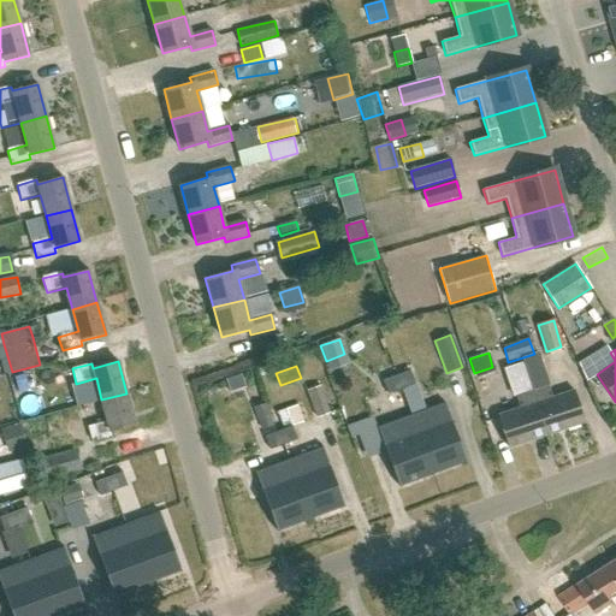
[(410,371),(397,375),(402,390),(415,385),(410,371)]
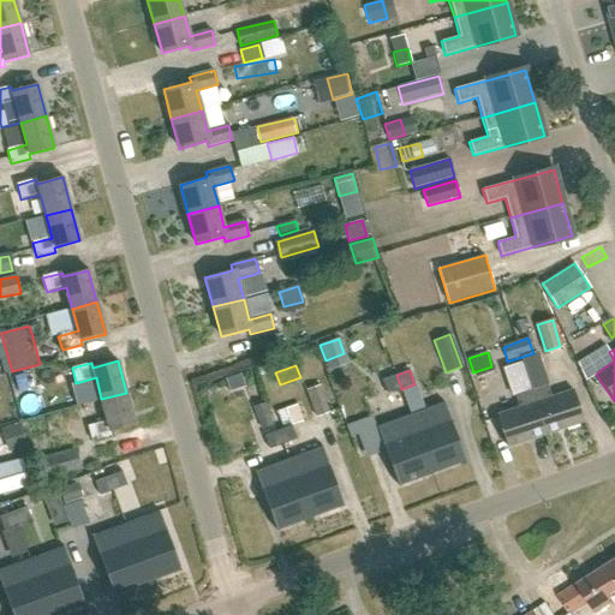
[(387,394),(401,389),(396,375),(382,381),(387,394)]
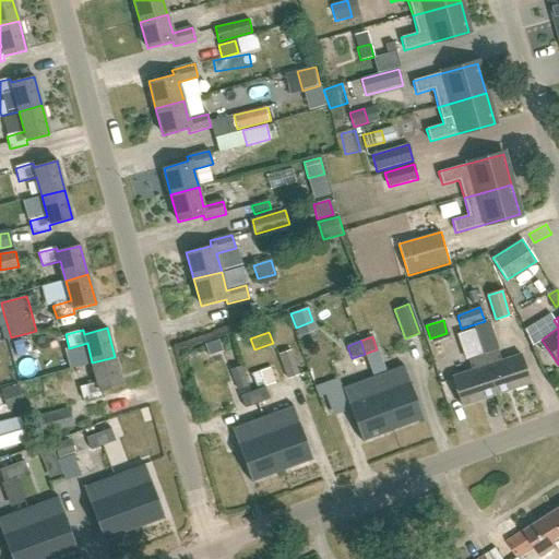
[(290,349),(278,355),(287,379),(299,375),(290,349)]
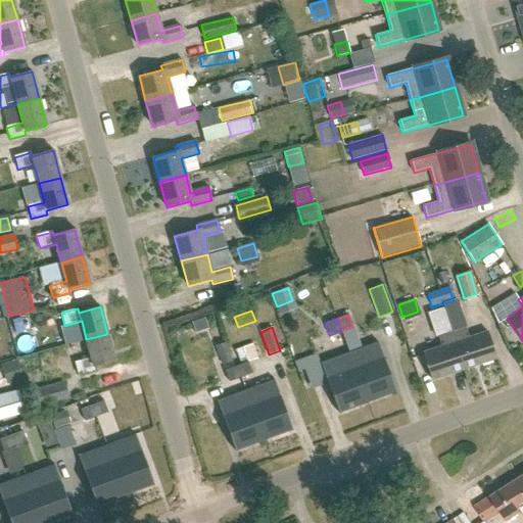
[(463,369),(495,359),(487,331),(468,337),(466,329),(452,333),(463,369)]
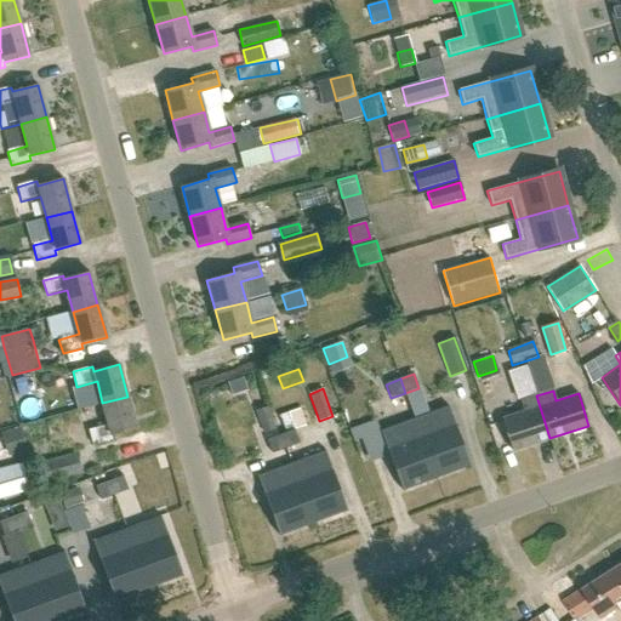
[(536,396),(520,402),(524,411),(501,419),(512,450),(550,438),(536,396)]
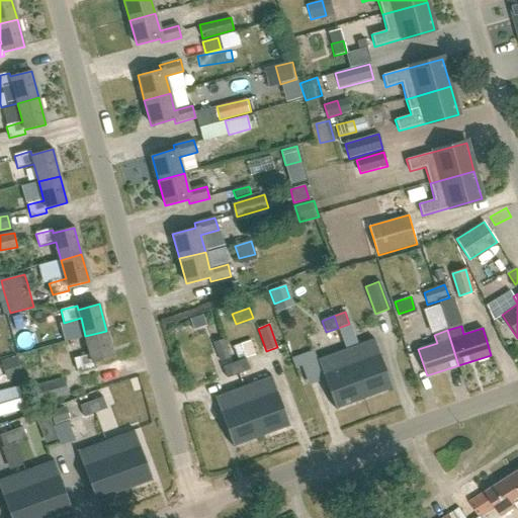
[(92,363),(113,357),(106,331),(85,336),(90,355),(74,359),(77,371),(93,367),(92,363)]
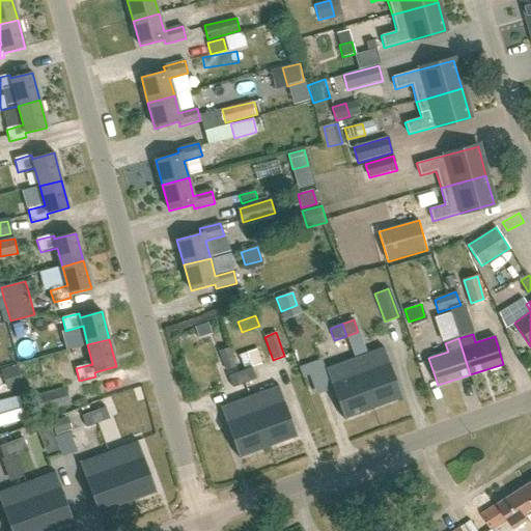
[(355,358),(372,408),(400,397),(401,398),(402,398),(389,363),(386,354),(383,346),(382,347),(383,348),(355,358)]
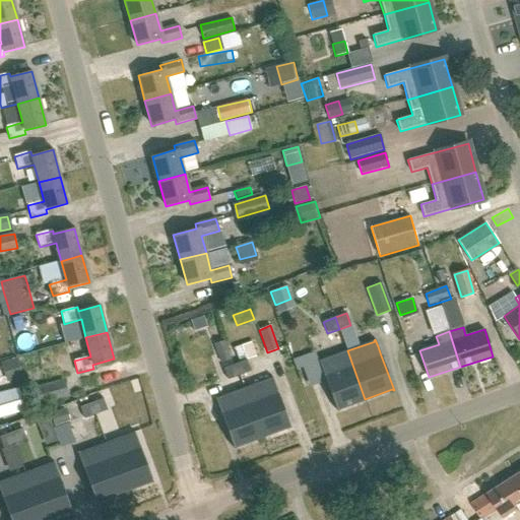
[(222,365),(231,362),(222,340),(214,344),(222,365)]
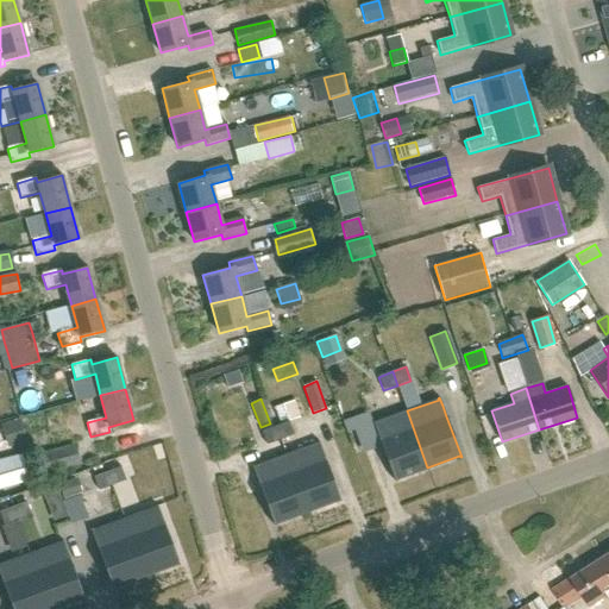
[(395,479),(427,468),(407,410),(375,422),(374,421),(372,422),(395,482),(396,481),(395,479)]
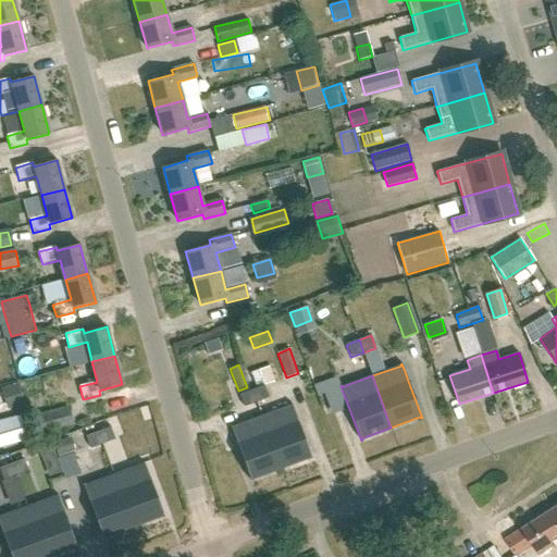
[(20,384),(4,388),(10,407),(25,403),(20,384)]
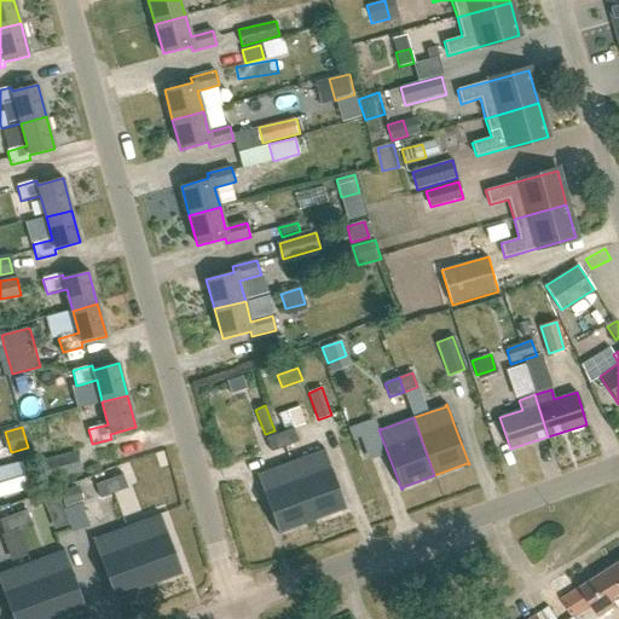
[(281,434),(285,447),(299,443),(294,429),(281,434)]
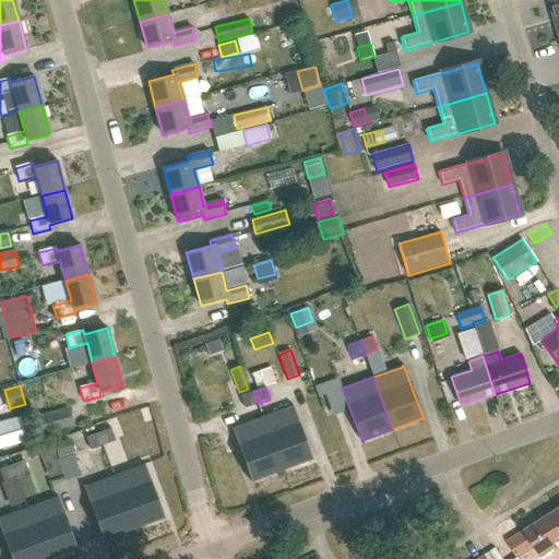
[(246,408),(258,404),(253,392),(240,396),(246,408)]
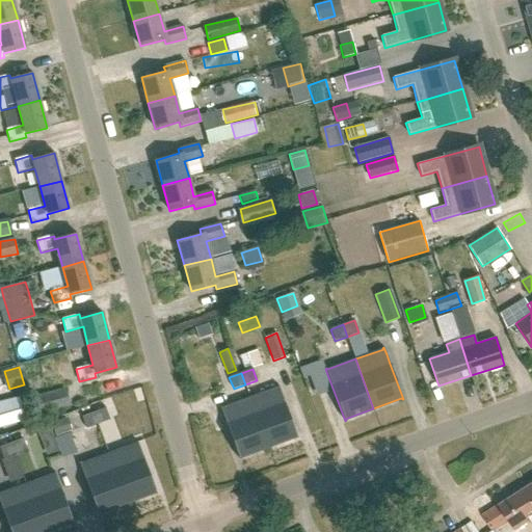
[(249,398),(268,447),(296,436),(296,437),(297,437),(278,386),(277,387),(277,388),(249,398)]
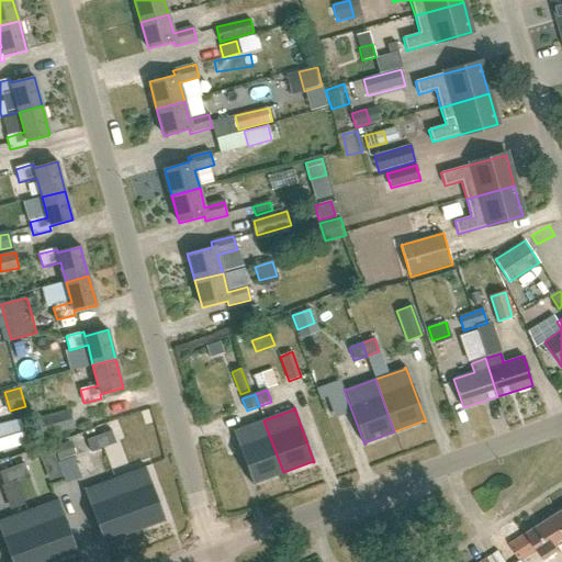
[(71,409),(35,419),(40,437),(76,428),(71,409)]
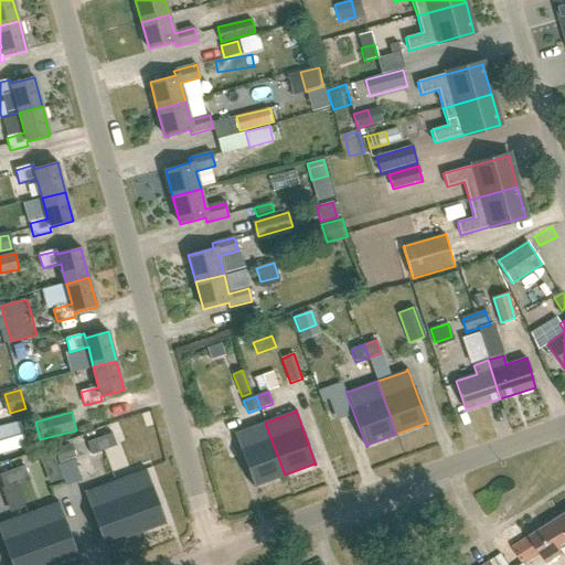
[(20,422),(0,426),(0,451),(27,445),(20,422)]
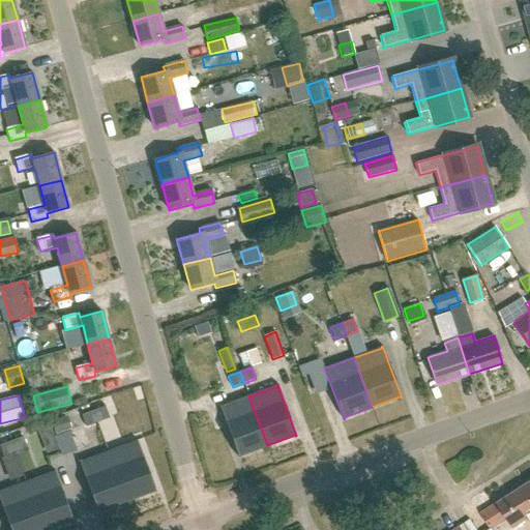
[(239,455),(267,445),(248,396),(221,406),(221,405),(219,406),(238,458),(239,457),(239,455)]
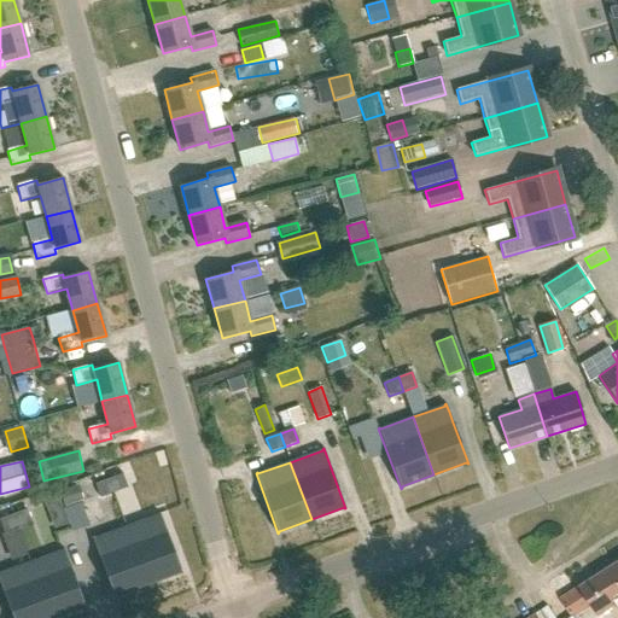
[(109,479),(114,493),(127,487),(122,473),(109,479)]
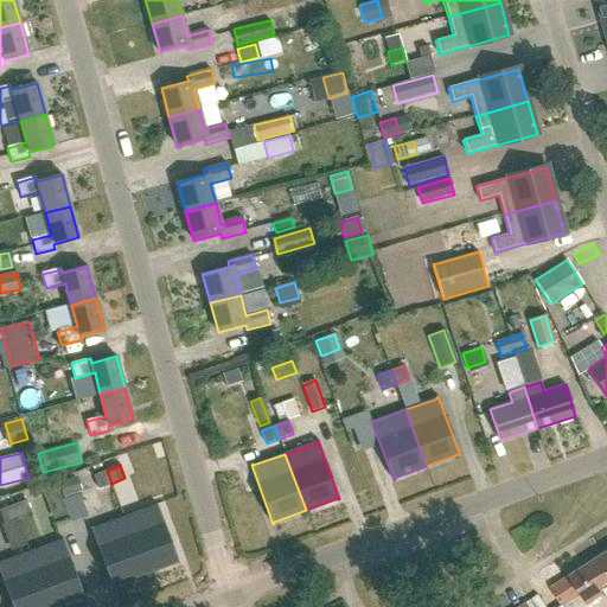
[(112,484),(107,471),(94,475),(98,489),(112,484)]
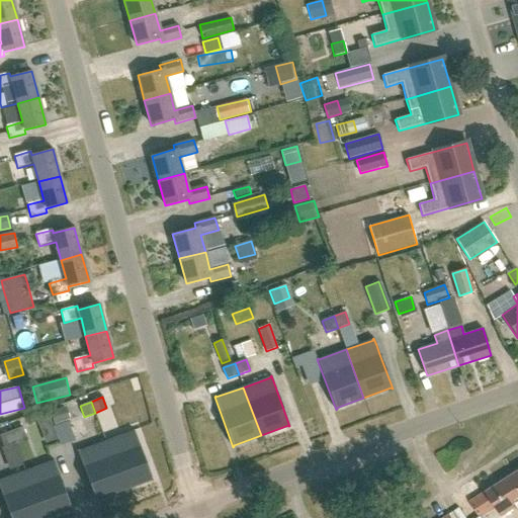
[(62,408),(50,412),(54,425),(66,420),(62,408)]
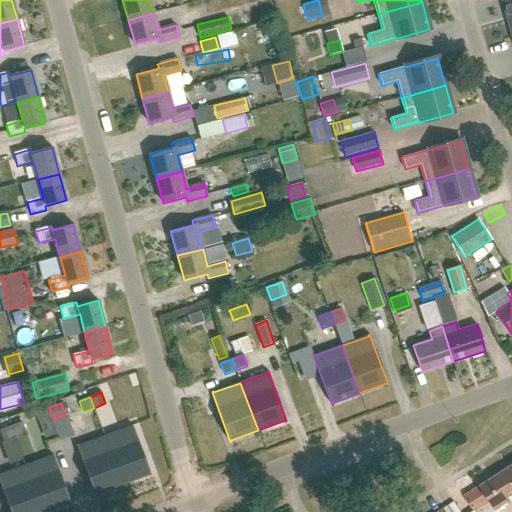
[(46,409),(33,414),(37,423),(49,419),(46,409)]
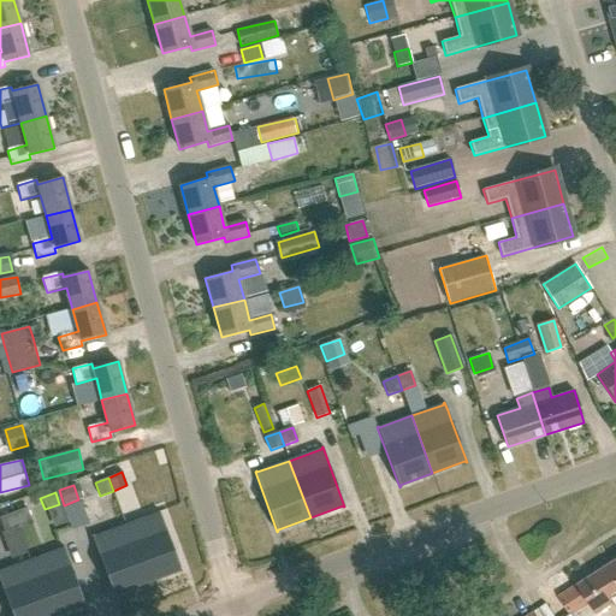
[(12,513),(18,526),(31,521),(27,508),(12,513)]
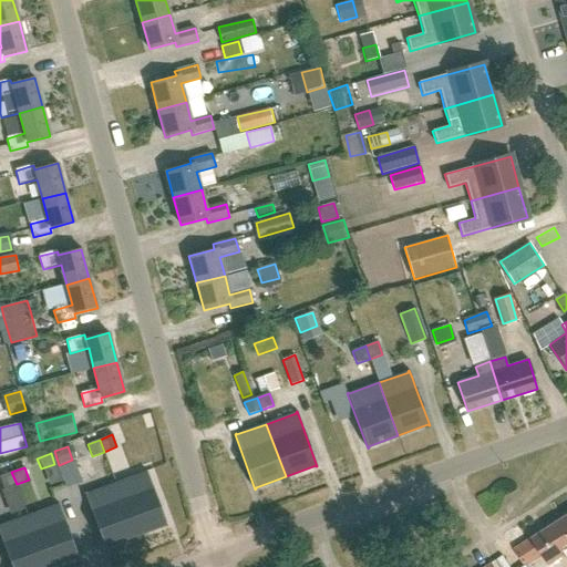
[(146,473),(116,484),(135,536),(165,525),(166,526),(167,526),(156,496),(146,471),(145,471),(146,473)]
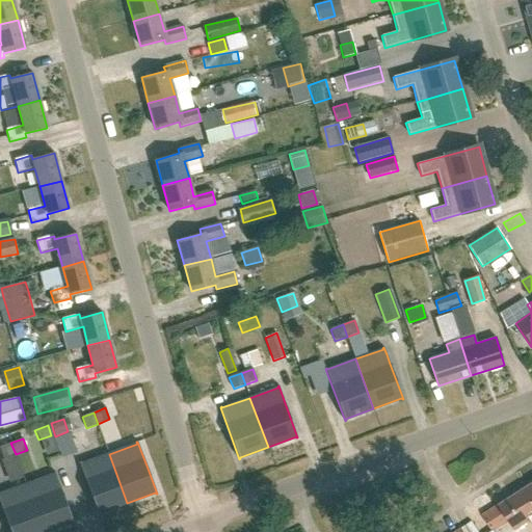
[(16,454),(10,443),(0,446),(0,449),(3,458),(16,454)]
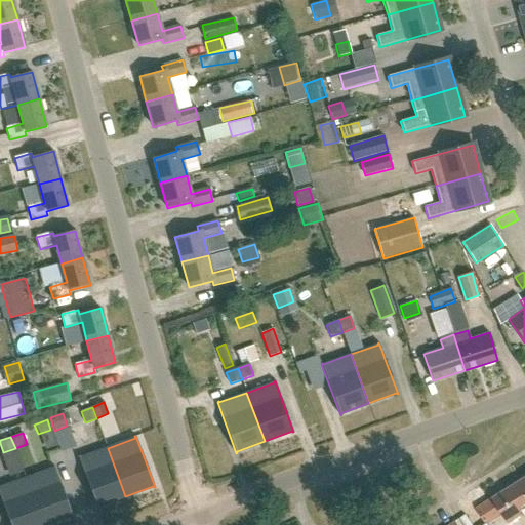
[(24,471),(15,448),(3,452),(1,453),(9,476),(24,471)]
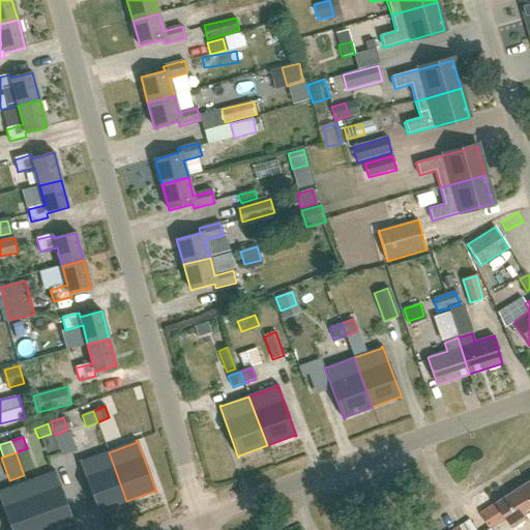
[(98,511),(126,501),(109,452),(81,462),(80,461),(79,462),(98,513),(99,512),(98,511)]
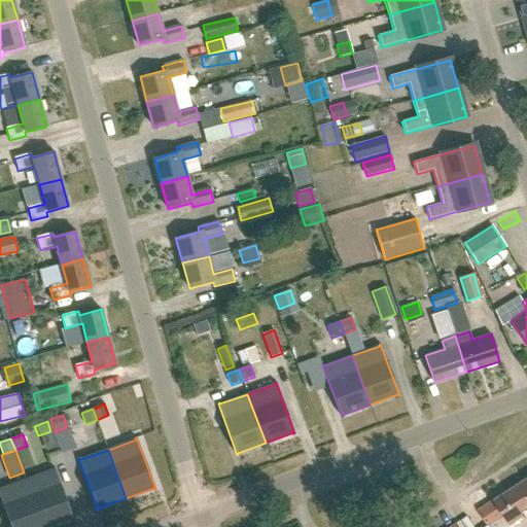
[(54,469),(26,480),(42,526),(47,526),(71,519),(72,520),(73,519),(55,467),(54,468),(54,469)]
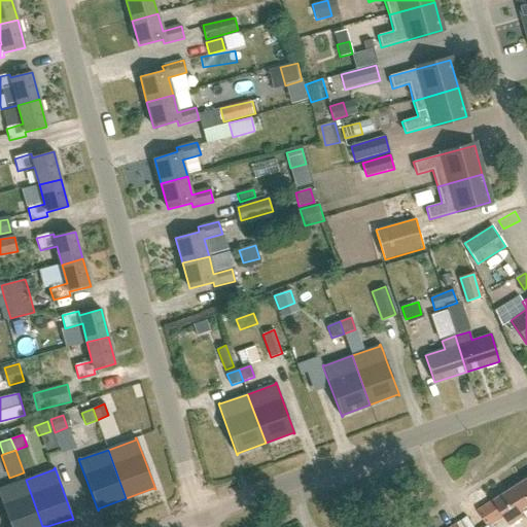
[(42,526),(26,480),(0,489),(0,498),(10,526),(42,526)]
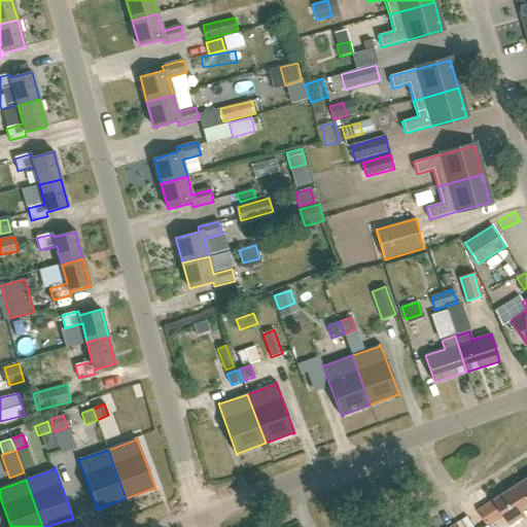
[(526,493),(521,484),(478,512),(487,526),(503,516),(508,525),(523,516),(521,512),(526,506),(526,493)]
